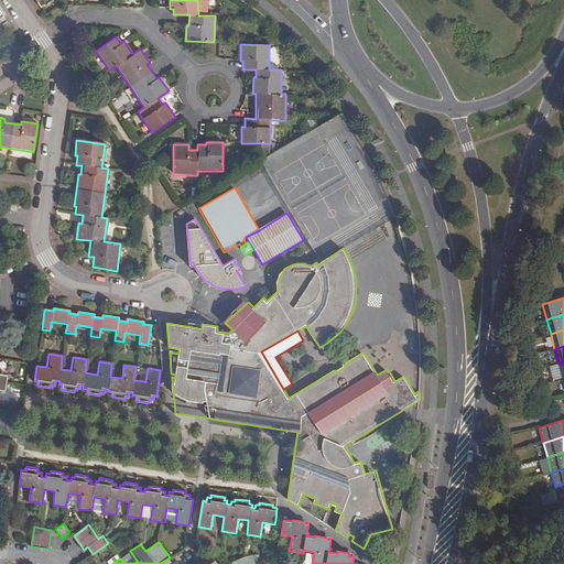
[(133,563),(138,562),(130,551),(120,559),(123,563),(133,563)]
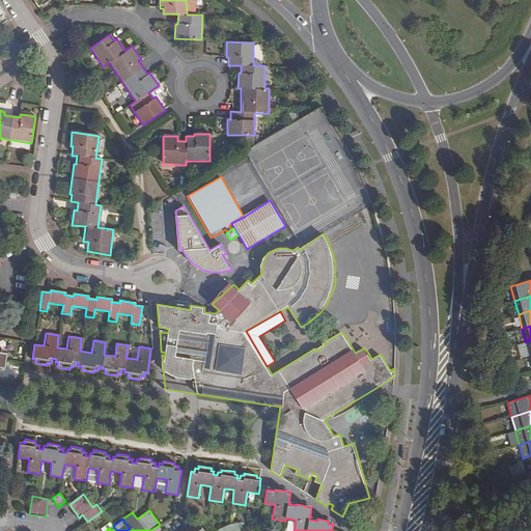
[(214,530),(243,530),(241,522),(234,523),(229,524),(226,525),(222,527),(219,528),(216,530),(214,530)]
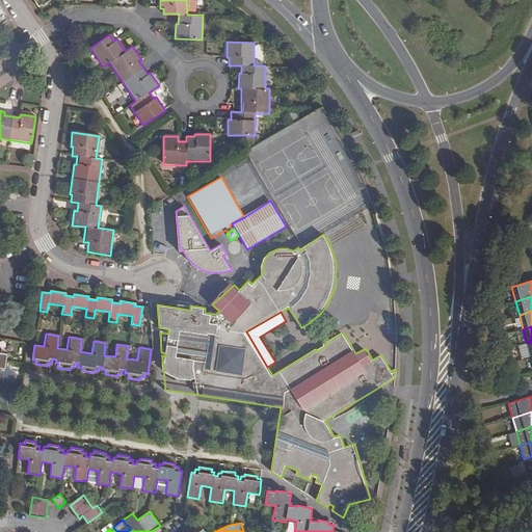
[(287,523),(286,531),(294,531),(294,524),(287,523)]
